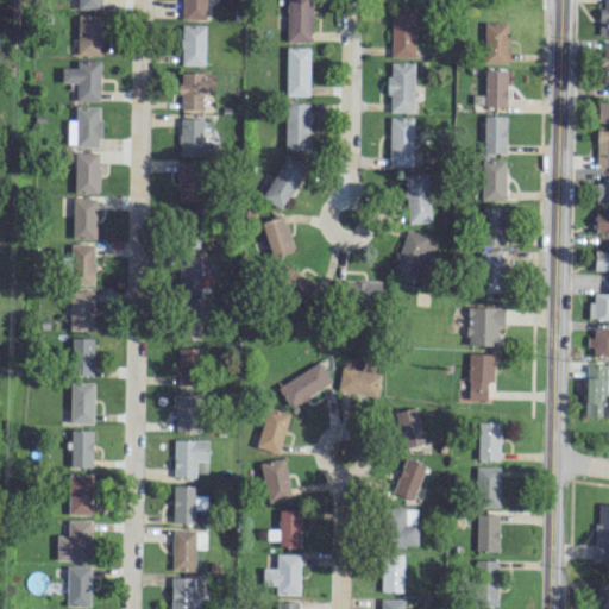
[(100,10),(100,0),(76,0),(77,8),(100,10)]
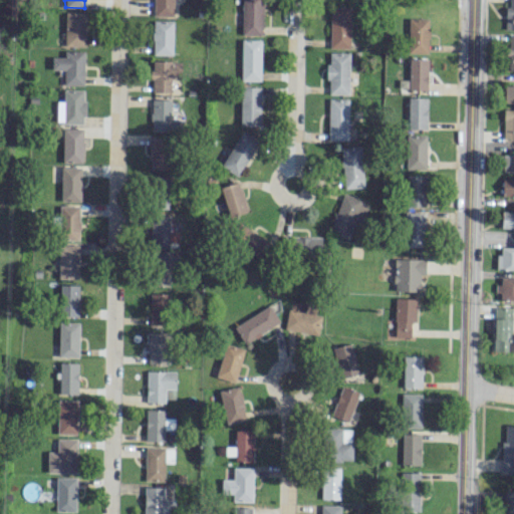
[(153,0),(154,16),(173,16),(173,0),(153,0)]
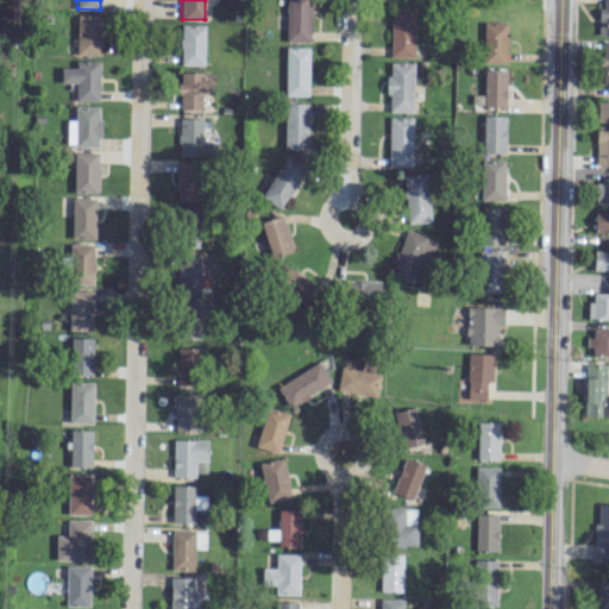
[(286,0),(286,41),(309,42),(311,0),(286,0)]
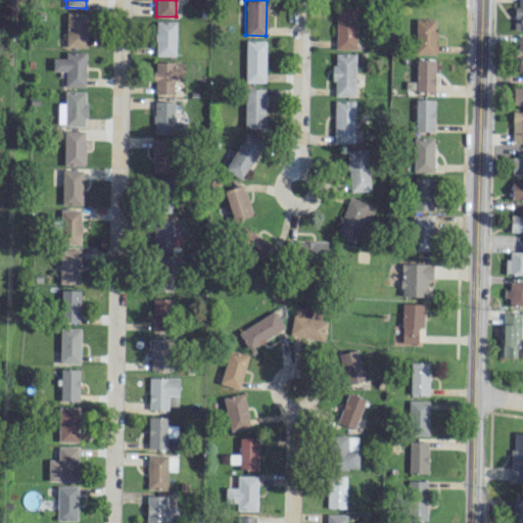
[(514,29),(522,29),(522,0),(518,0),(518,7),(514,6),(514,29)]
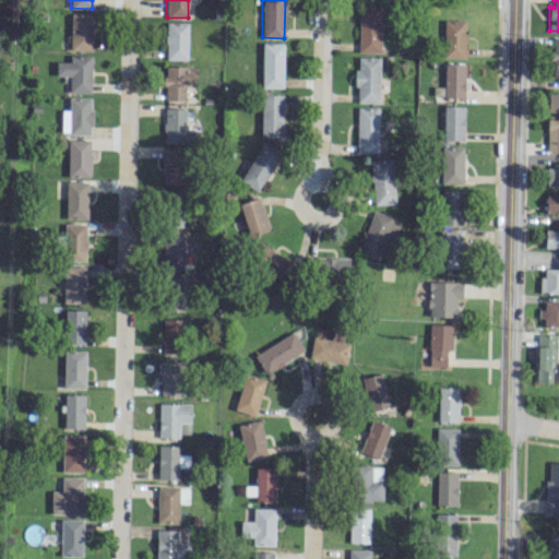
[(381,8),(380,52),(359,52),(360,8),(381,8)]
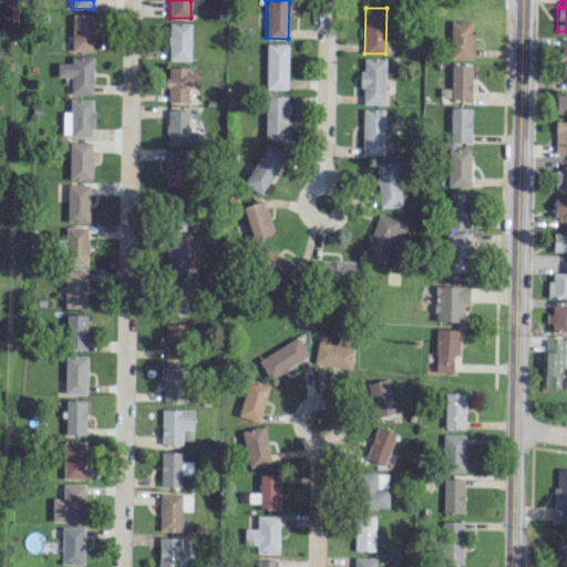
[(94,13),(72,13),(71,51),(93,51),(94,13)]
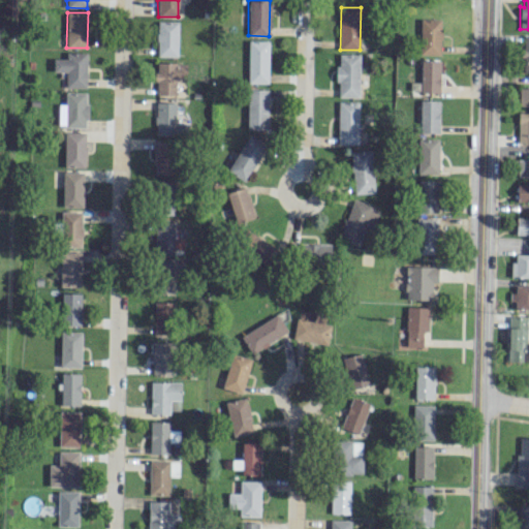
[(419,55),(440,55),(441,20),(421,19),(419,55)]
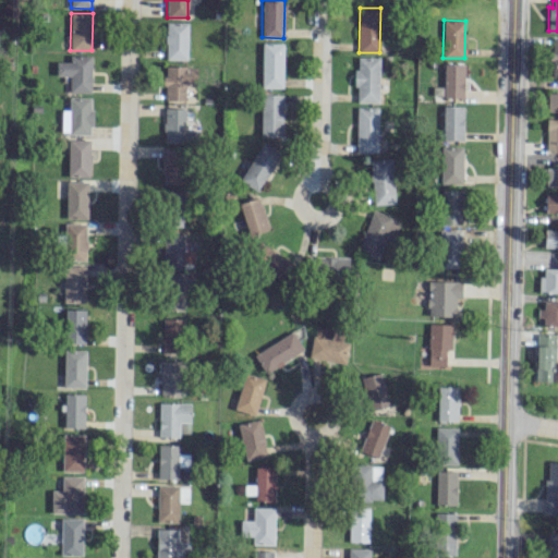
[(187,22),(166,22),(166,60),(187,60),(187,22)]
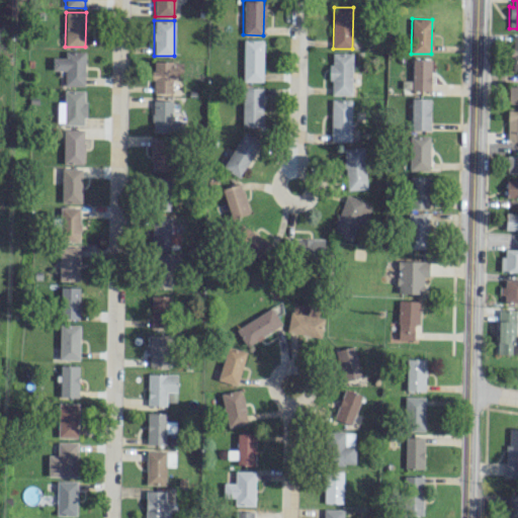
[(242,81),(262,81),(263,39),(243,39),(242,81)]
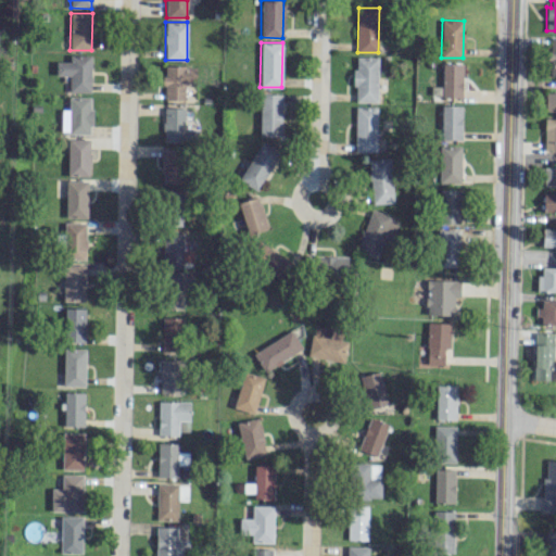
[(55,61),(55,75),(68,75),(68,91),(90,92),(91,55),(70,55),(70,62),(55,61)]
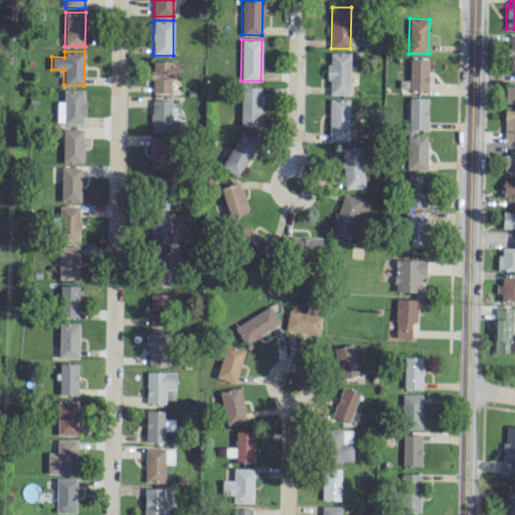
[(350,53),(329,52),(328,95),(349,95),(350,53)]
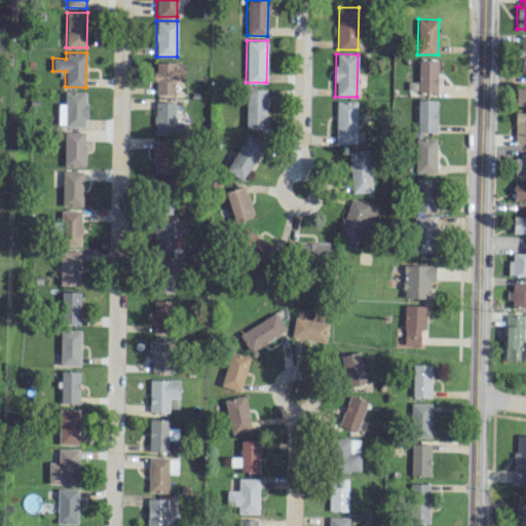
[(420,61),(419,91),(437,92),(438,61),(420,61)]
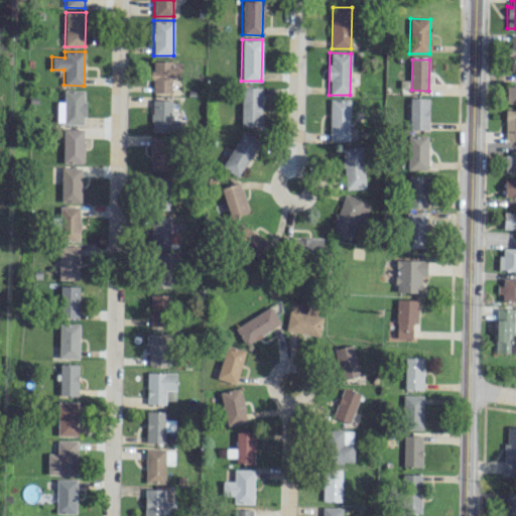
[(151,92),(171,93),(171,81),(181,82),(181,61),(152,61),(151,92)]
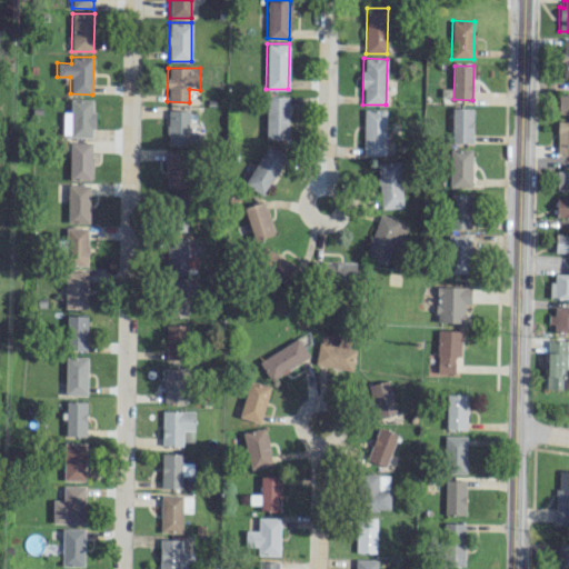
[(558,113),(568,112),(568,95),(558,96),(558,113)]
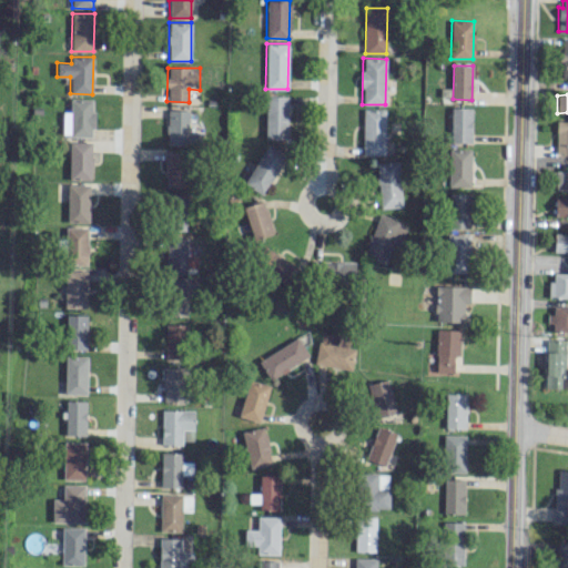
[(287,139),(288,97),(266,95),(264,139),(287,139)]
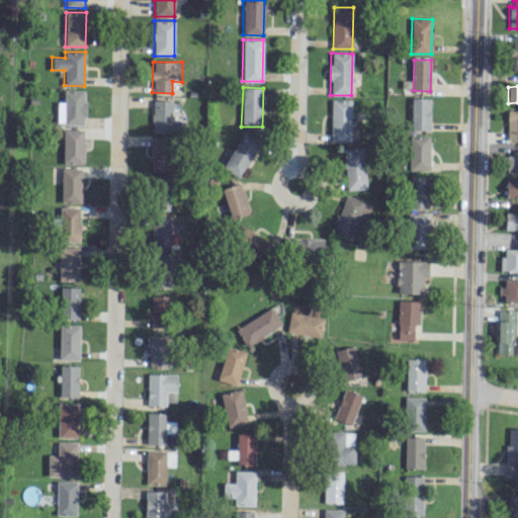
[(85,91),(64,90),(64,102),(57,101),(57,123),(84,124),(85,91)]
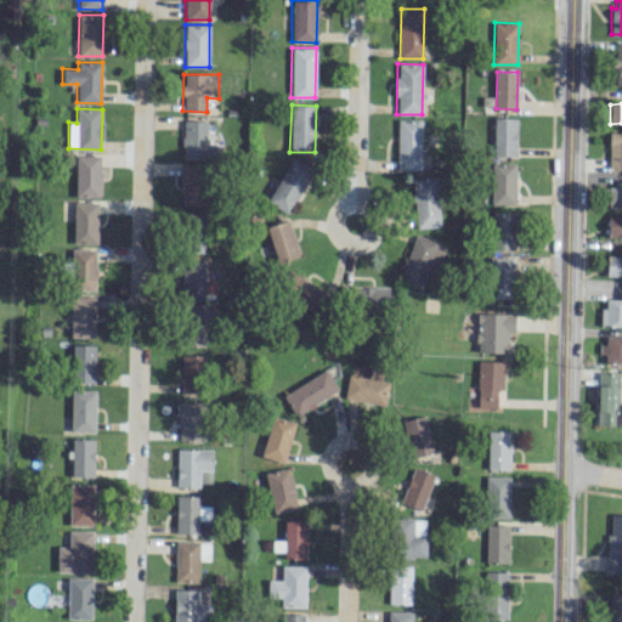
[(516,119),(493,118),(493,156),(516,156),(516,119)]
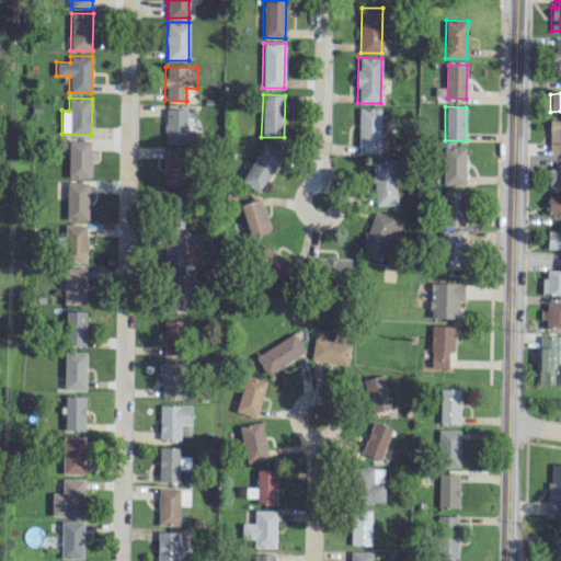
[(359,107),(358,152),(380,152),(381,107),(359,107)]
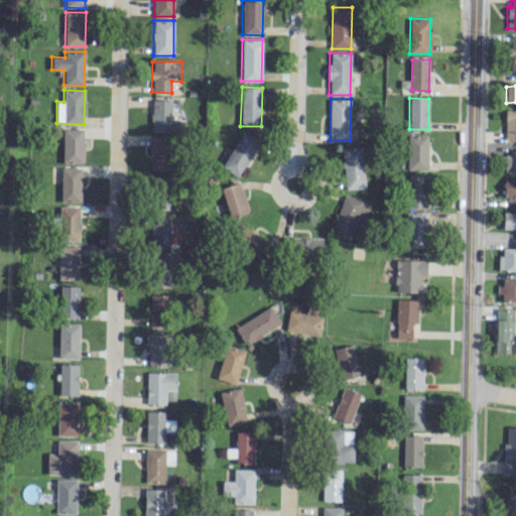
[(170,121),(170,100),(152,100),(151,130),(179,131),(179,121),(170,121)]
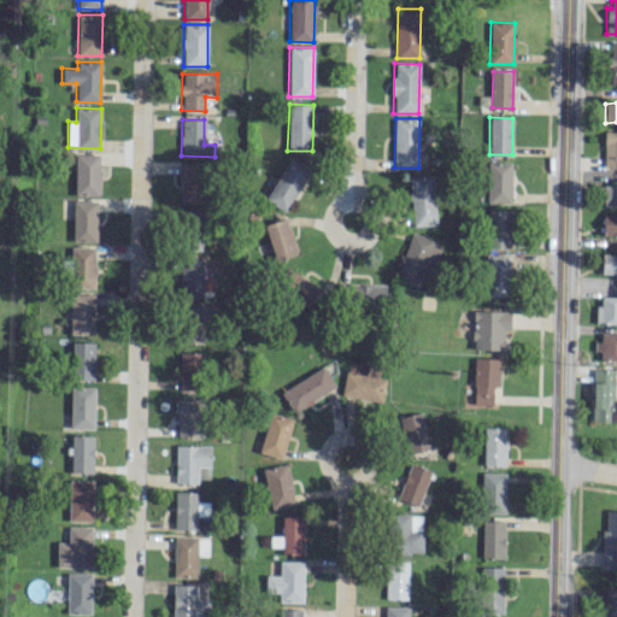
[(616,131),(604,131),(604,166),(616,165),(616,131)]
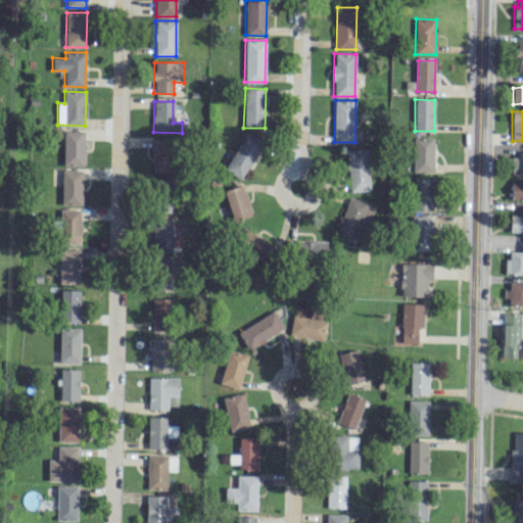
[(84,165),(85,131),(63,131),(63,164),(84,165)]
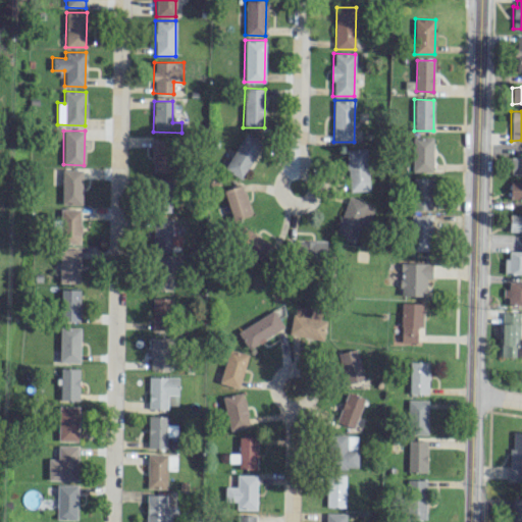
[(263,144),(246,133),(223,168),(241,179),(263,144)]
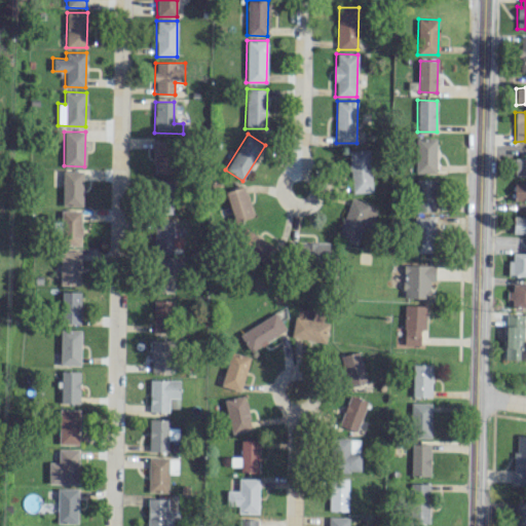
[(415,173),(436,173),(436,138),(415,139),(415,173)]
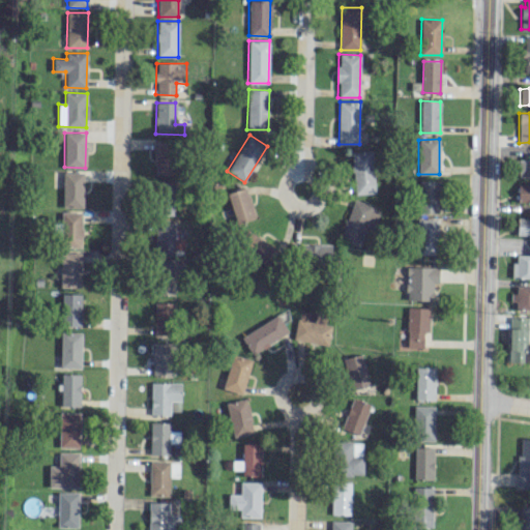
[(154,176),(176,175),(176,142),(153,143),(154,176)]
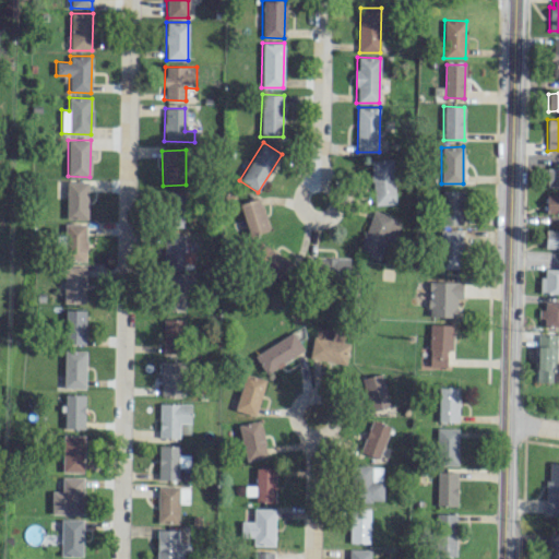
[(371,159),(372,204),(394,204),(393,159),(371,159)]
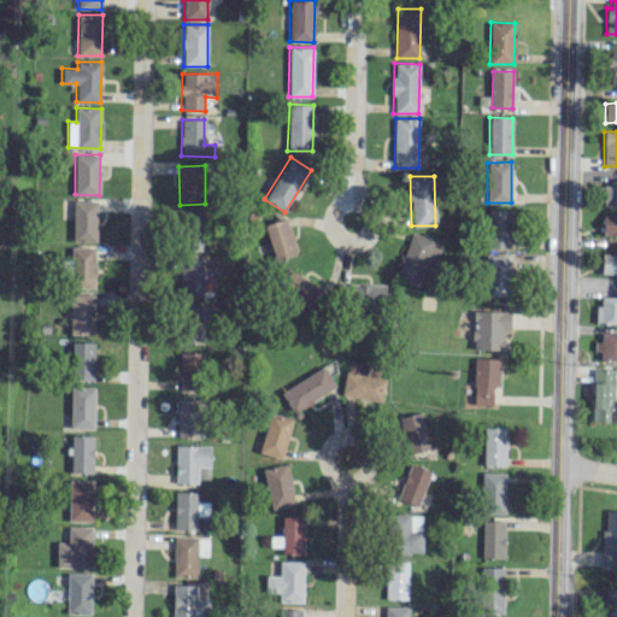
[(616,205),(616,186),(603,187),(603,206),(616,205)]
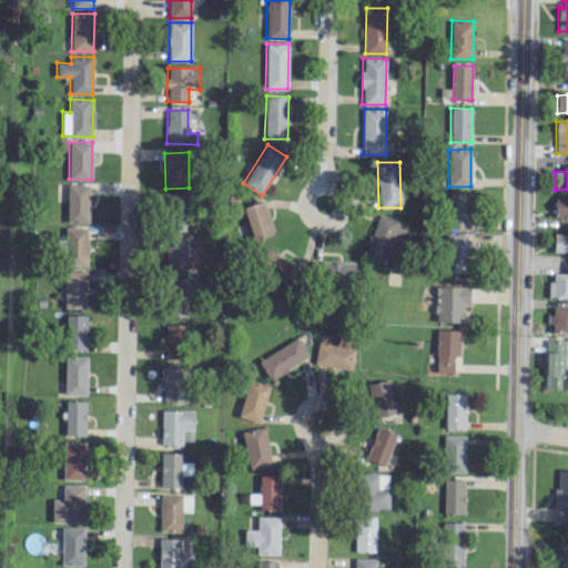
[(67,222),(89,223),(90,185),(68,184),(67,222)]
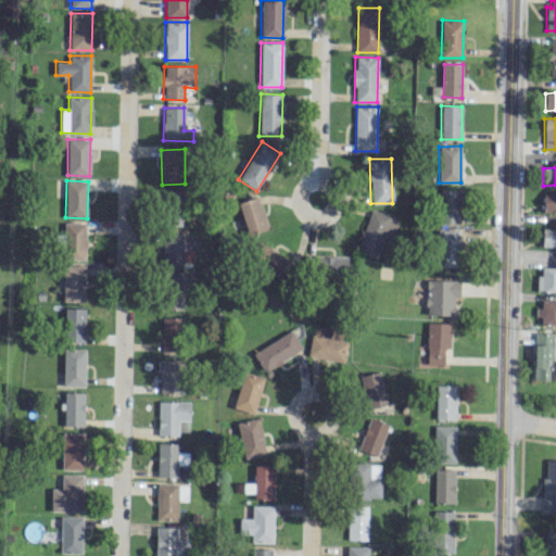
[(460,224),(462,189),(440,189),(439,223),(460,224)]
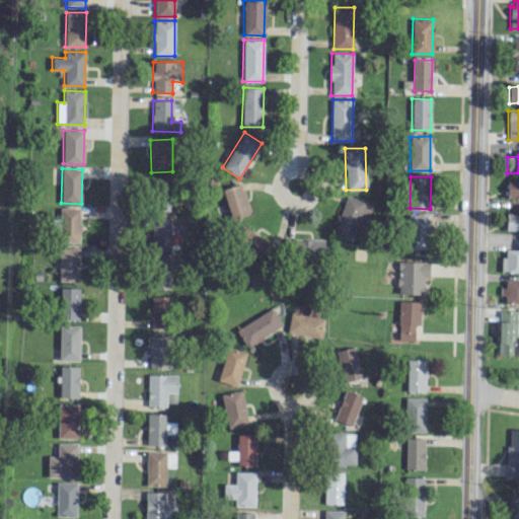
[(170,210),(169,177),(153,178),(153,211),(170,210)]
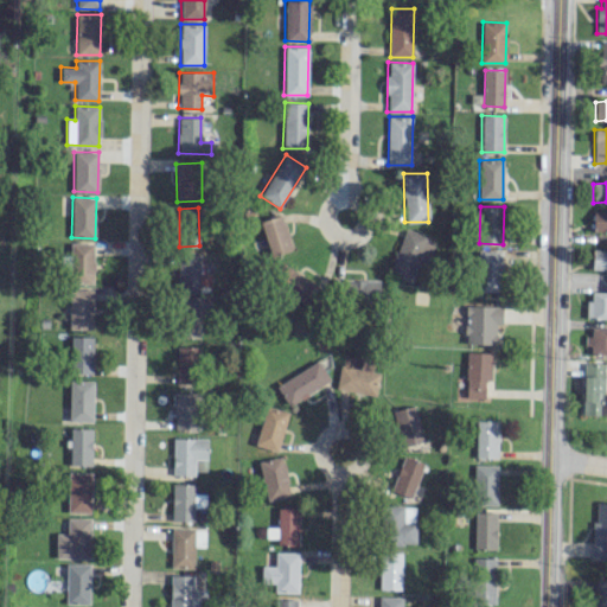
[(593,230),(606,230),(606,210),(593,210),(593,230)]
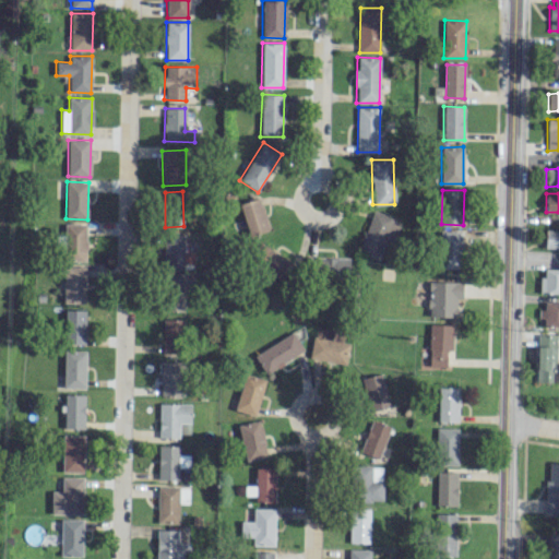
[(239,203),(249,236),(269,229),(259,198),(239,203)]
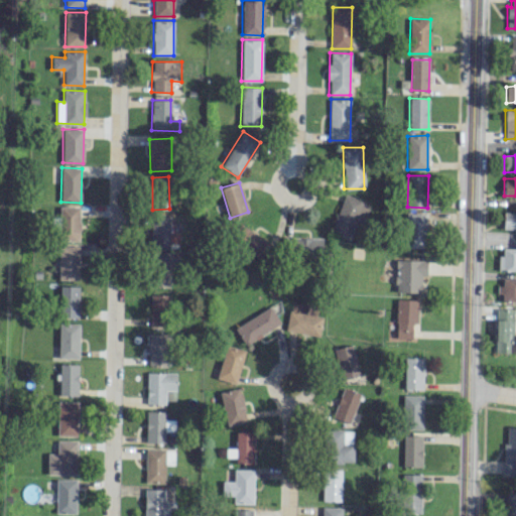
[(351,239),(356,218),(365,220),(370,202),(342,195),(332,234),(351,239)]
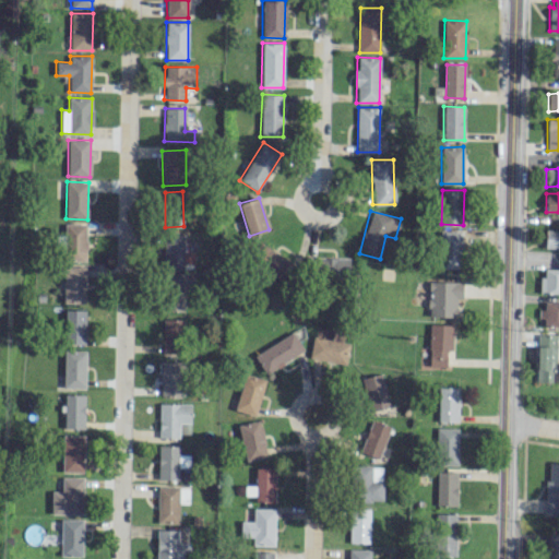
[(64,260),(85,261),(86,224),(66,224),(64,260)]
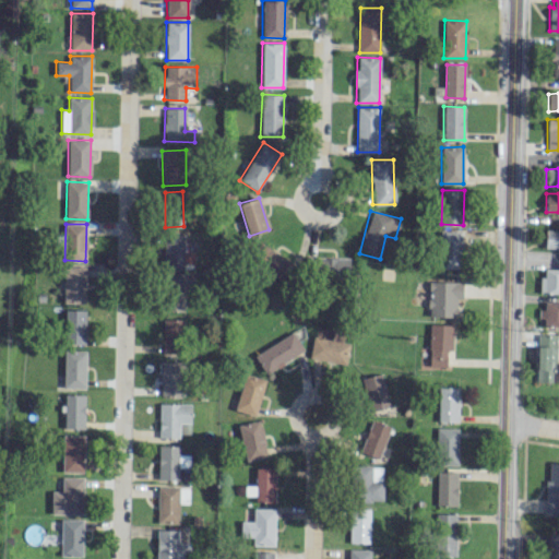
[(545,248),(558,248),(558,229),(545,229),(545,248)]
